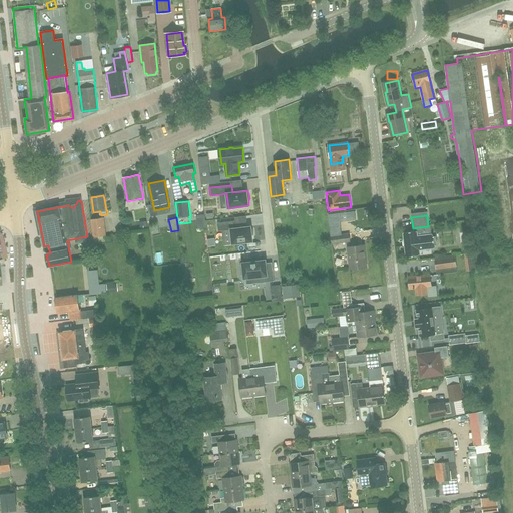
[(106,236),(103,218),(90,219),(93,238),(106,236)]
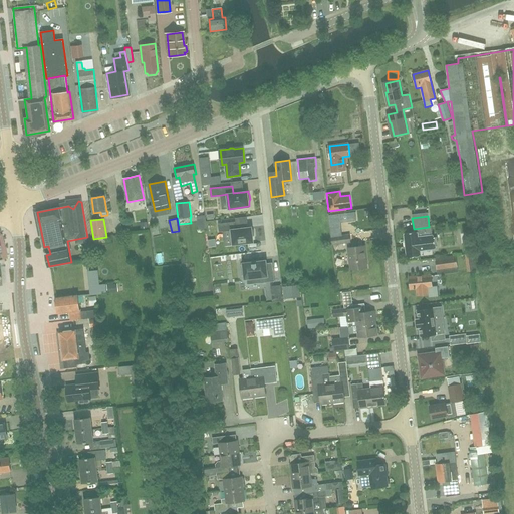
[(236,221),(218,224),(219,231),(232,230),(233,244),(254,242),(253,237),(254,235),(254,230),(252,229),(252,227),(237,229),(236,221)]
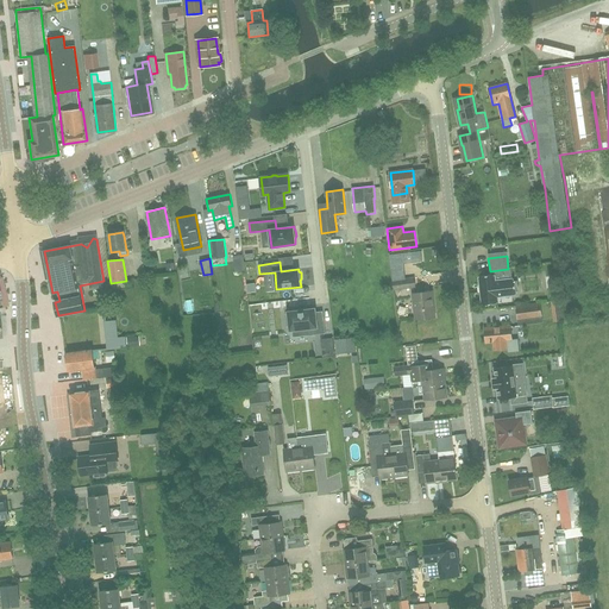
[(498,303),(497,295),(518,293),(515,277),(502,280),(502,275),(495,275),(479,277),(483,306),(498,303)]
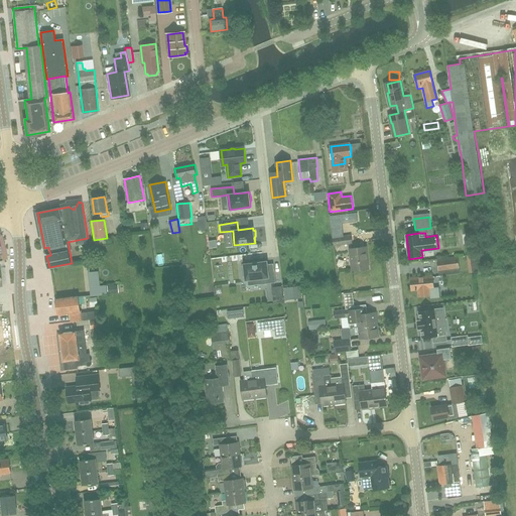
[(339,246),(353,244),(351,235),(337,237),(339,246)]
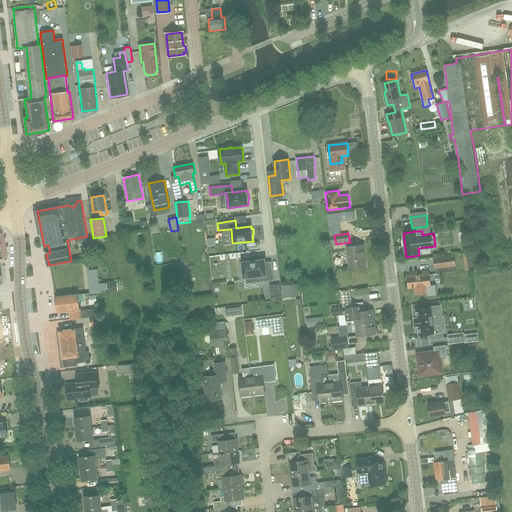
[(349,268),(366,266),(363,245),(347,247),(349,268)]
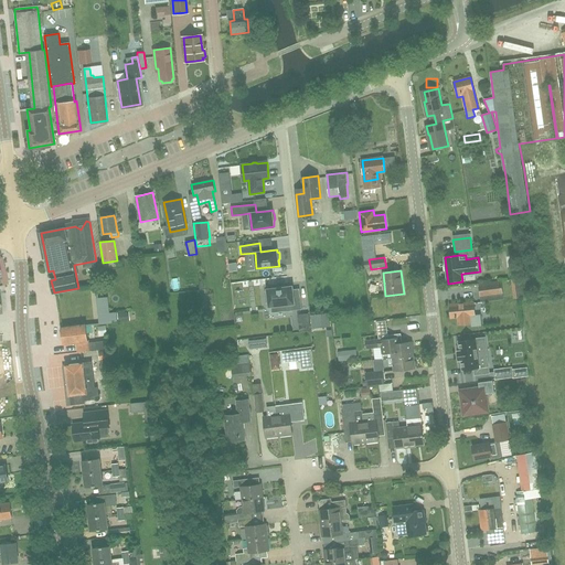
[(480,297),(503,294),(501,281),(479,284),(480,297)]
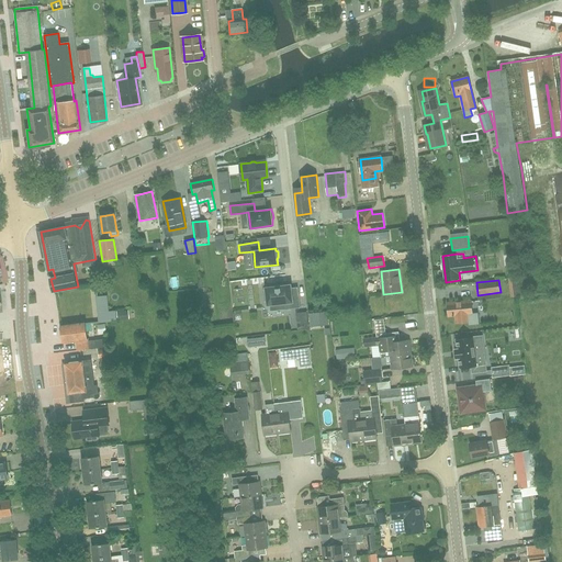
[(292,283),(265,288),(265,290),(263,290),(265,302),(266,302),(267,306),(282,304),(283,310),(301,307),(298,288),(292,288),(292,283)]
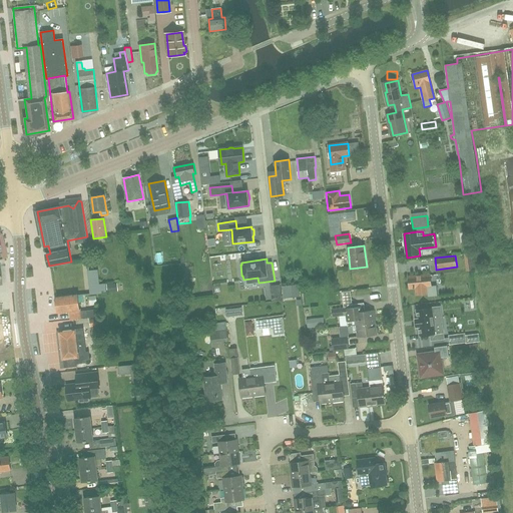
[(76,270),(57,272),(58,280),(76,278),(76,270)]
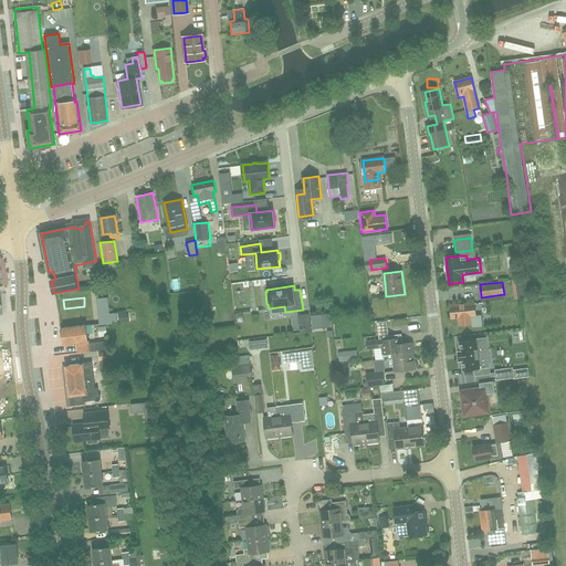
[(108,297),(97,299),(100,324),(118,322),(117,313),(109,314),(108,297)]
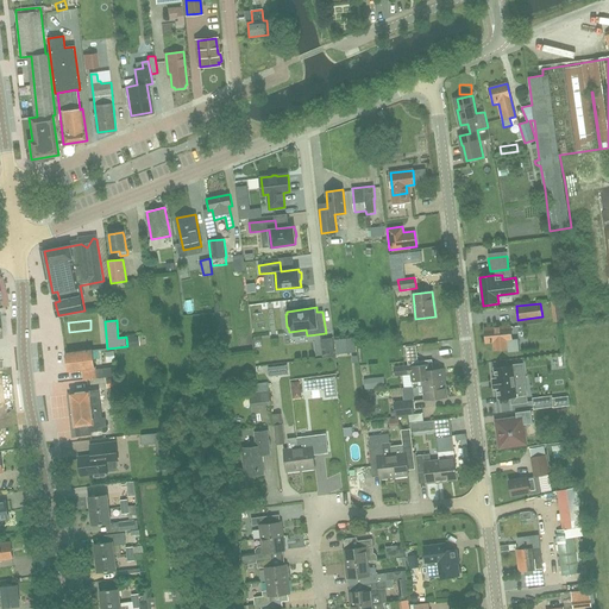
[(514,340),(513,340),(512,327),(485,330),(487,343),(494,343),(495,351),(508,350),(508,352),(513,351),(515,351),(516,350),(518,347),(518,346),(518,344),(518,343),(516,341),(514,340)]
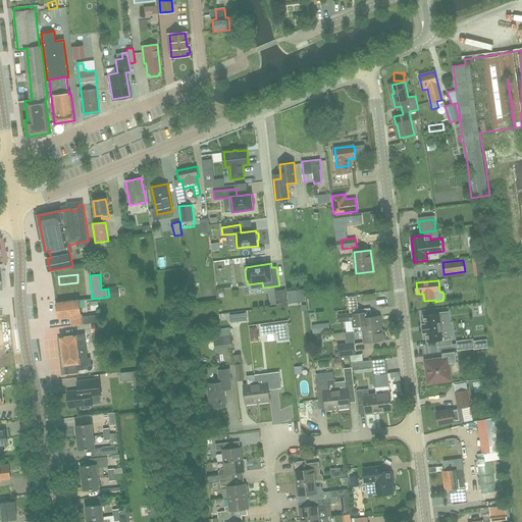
[(395,306),(394,294),(382,295),(383,308),(395,306)]
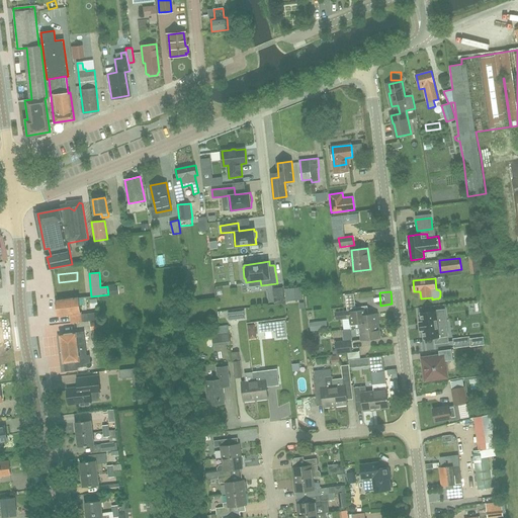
[(80,298),(57,301),(58,315),(71,315),(72,323),(98,319),(98,313),(81,315),(80,298)]
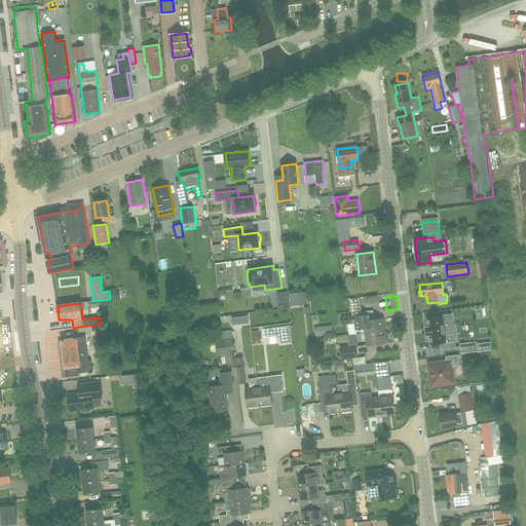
[(357,316),(340,317),(341,326),(355,324),(357,335),(384,331),(383,318),(373,321),(372,314),(357,316)]
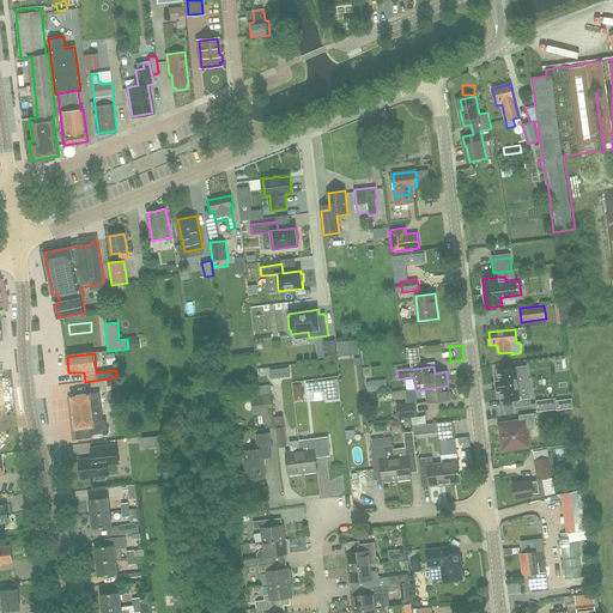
[(499,381),(497,381),(498,390),(501,390),(502,401),(515,399),(516,407),(530,405),(529,398),(520,399),(517,380),(527,378),(526,368),(498,371),(499,381)]
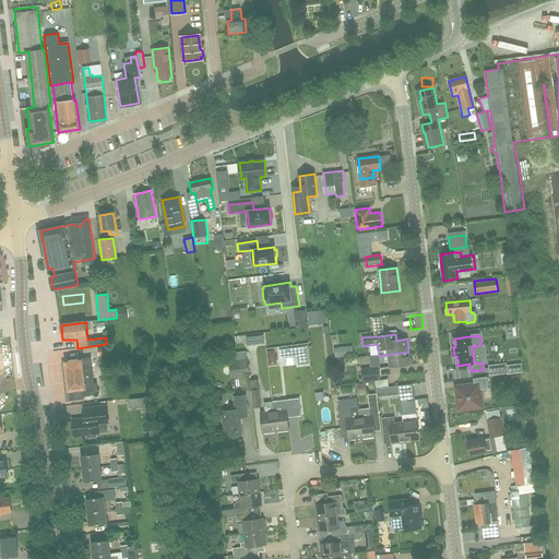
[(498,335),(485,336),(486,355),(499,355),(498,335)]
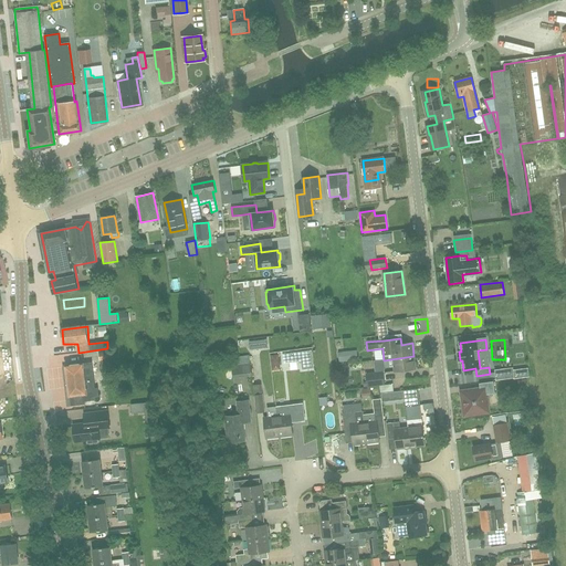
[(259,349),(258,341),(249,342),(250,350),(259,349)]
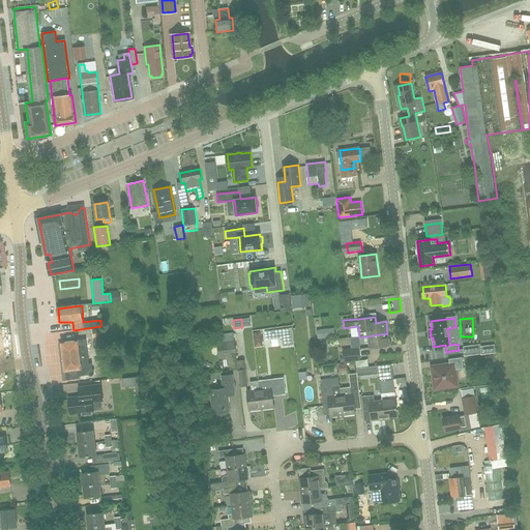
[(282,329),(265,330),(266,340),(283,337),(284,346),(294,345),(292,327),(282,329)]
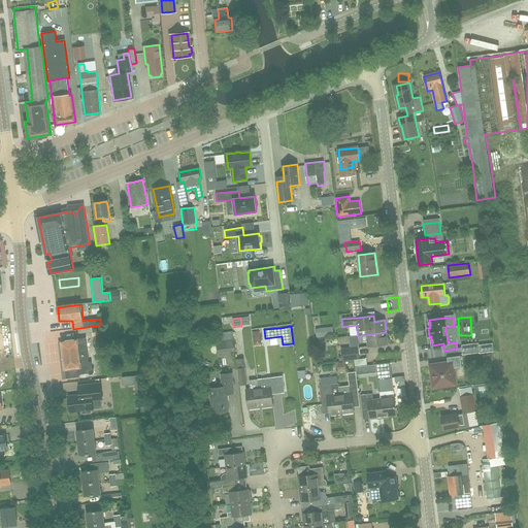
[(103,335),(105,335),(103,327),(92,329),(93,337),(94,337),(95,344),(104,342),(103,335)]
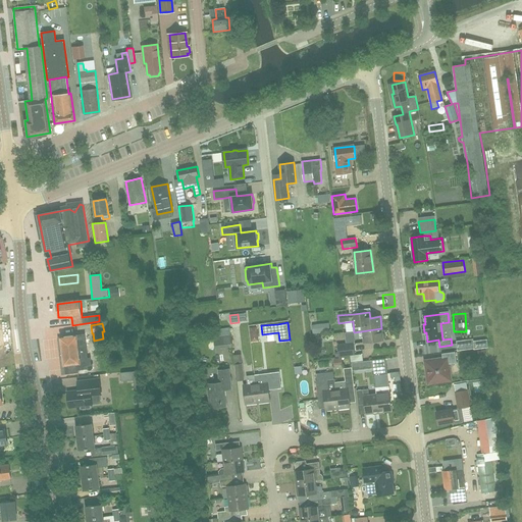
[(323,324),(312,325),(313,334),(324,333),(323,324)]
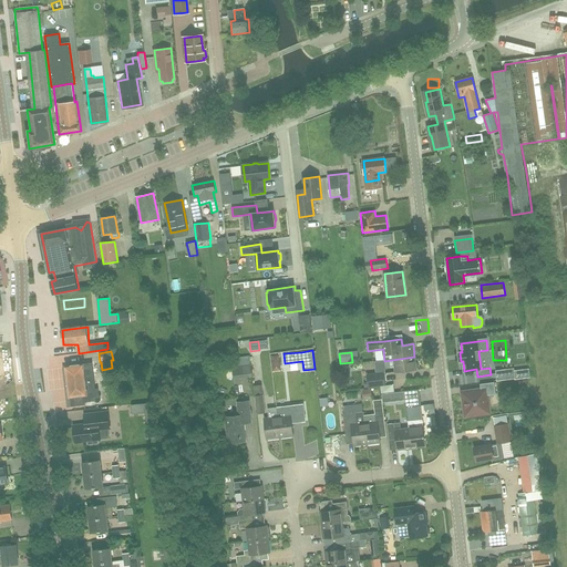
[(414,357),(384,361),(385,370),(395,369),(395,373),(416,370),(414,357)]
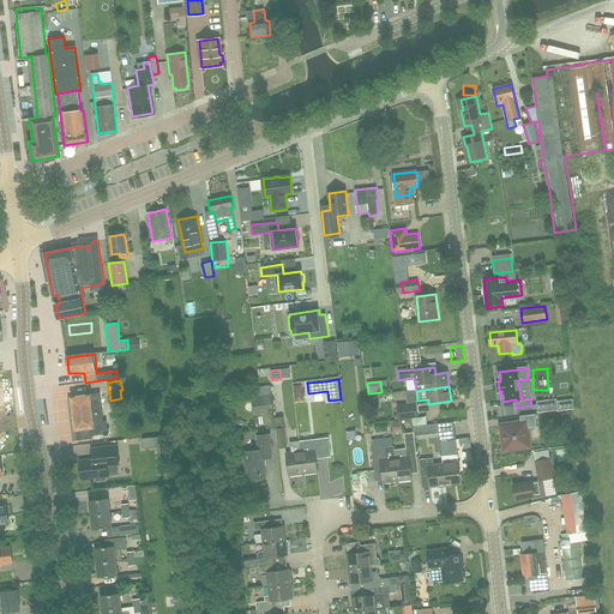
[(107,434),(109,433),(109,431),(107,428),(106,422),(103,422),(100,395),(72,397),(77,441),(92,439),(92,435),(103,433),(104,434),(107,434)]
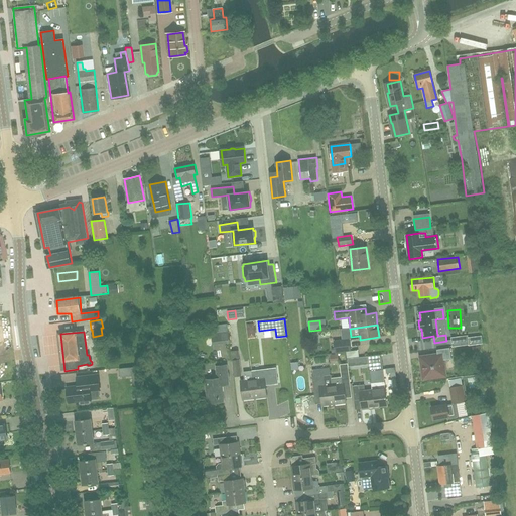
[(213,345),(230,343),(229,332),(212,334),(213,345)]
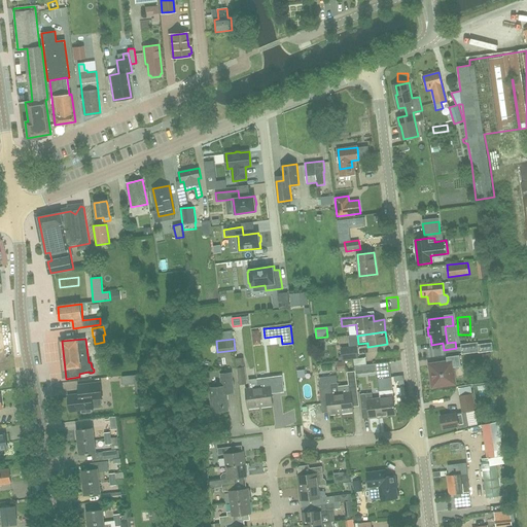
[(461,344),(462,354),(479,352),(478,342),(461,344)]
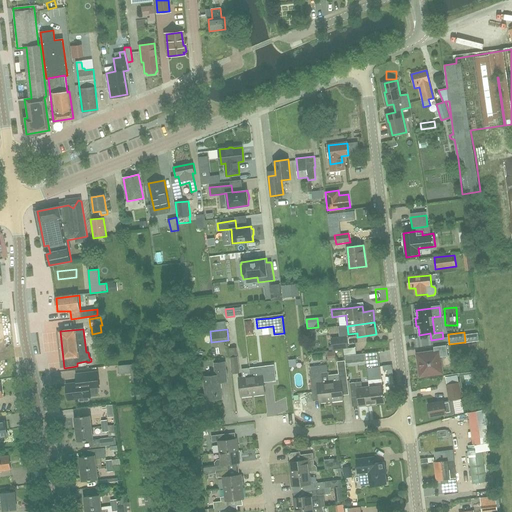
[(332,350),(349,348),(347,336),(331,338),(332,350)]
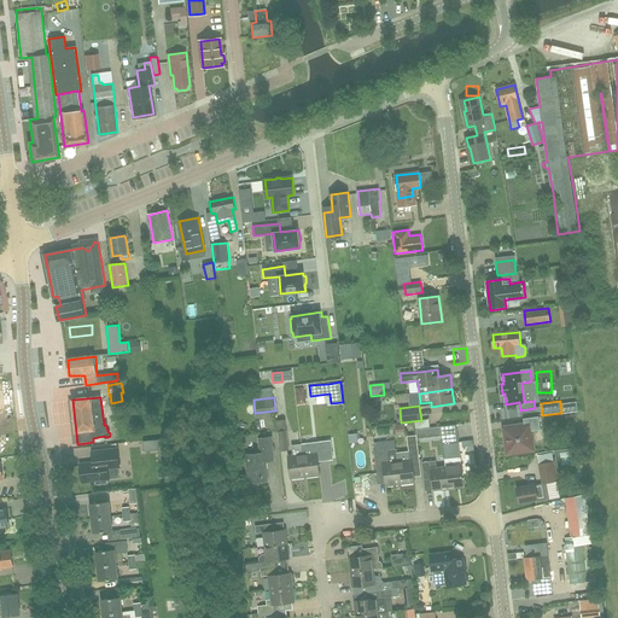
[(525,427),(506,430),(506,438),(505,439),(506,444),(507,445),(508,453),(524,452),(523,448),(532,447),(530,432),(541,431),(538,418),(524,420),(525,427)]
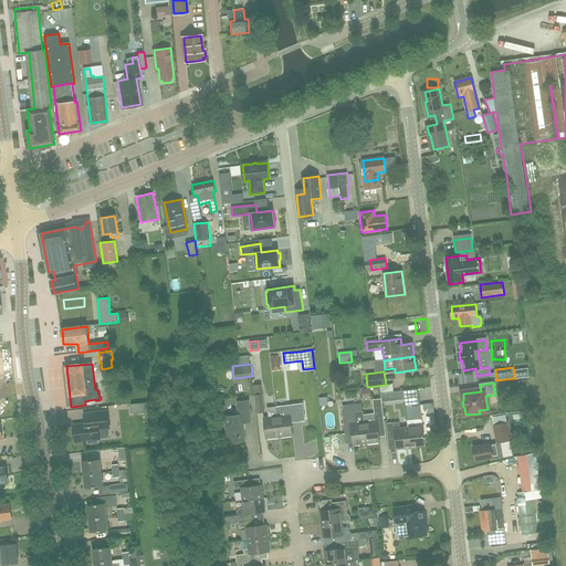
[(262,385),(254,385),(258,412),(265,411),(263,394),(262,385)]
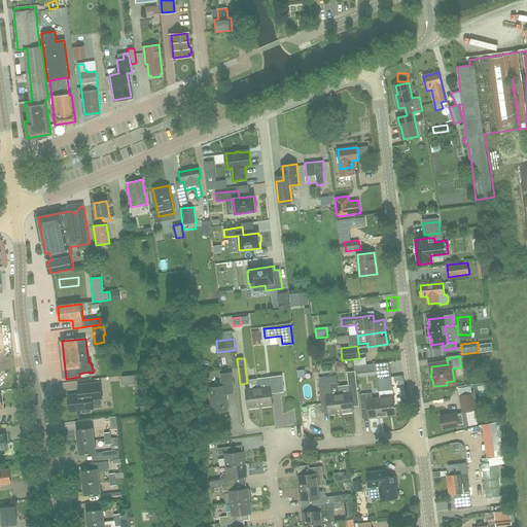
[(271,361),(271,378),(279,378),(279,361),(271,361)]
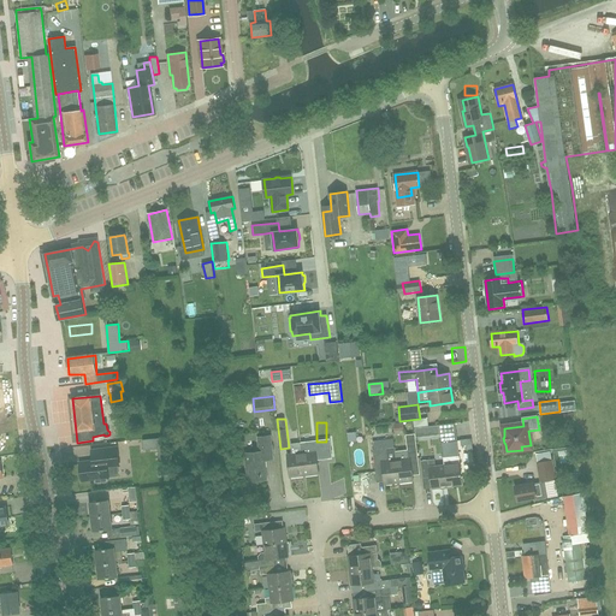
[(440,428),(442,434),(442,443),(457,440),(455,426),(440,428)]
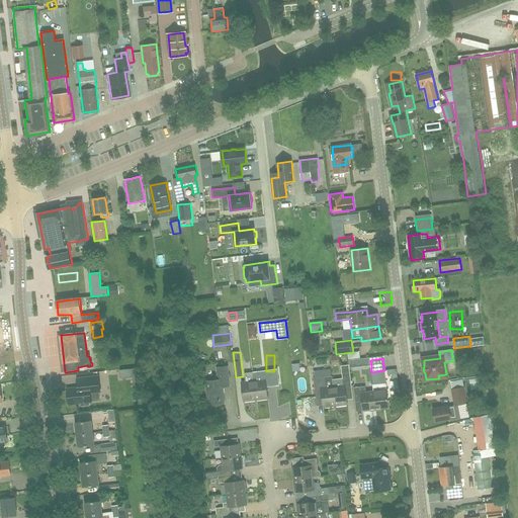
[(333,380),(336,406),(347,405),(345,385),(344,385),(344,383),(351,382),(349,365),(341,366),(343,379),(333,380)]
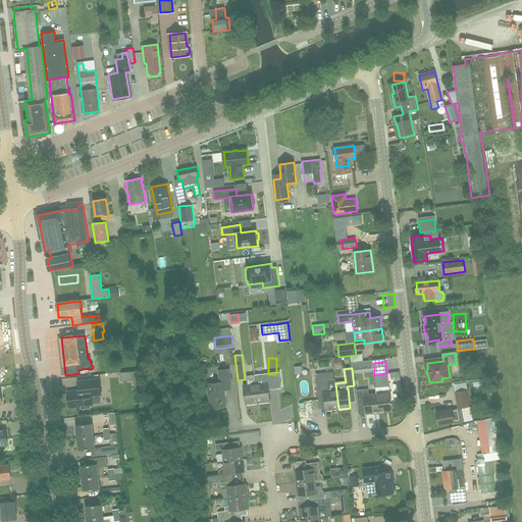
[(224,390),(231,389),(229,369),(218,370),(220,383),(207,384),(210,409),(226,407),(224,390)]
